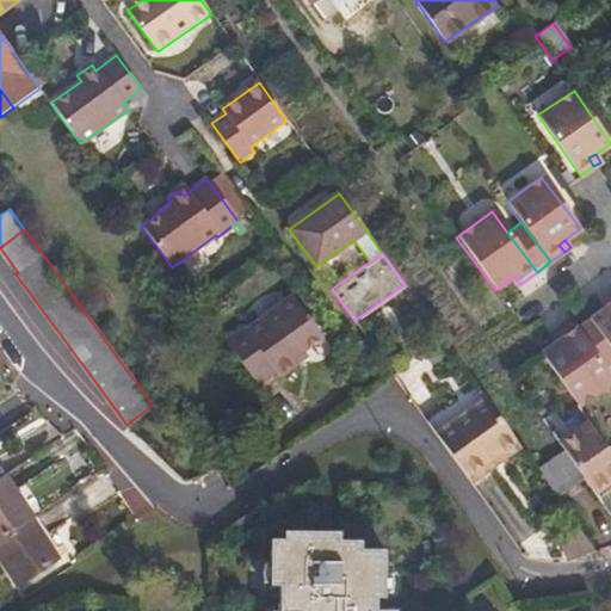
[(520,284),(514,276),(508,279),(516,288),(520,284)]
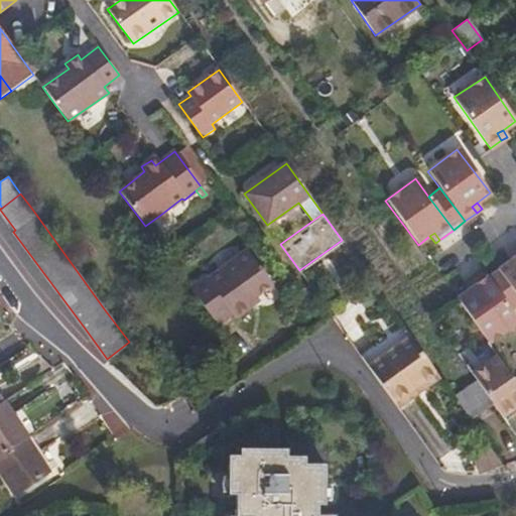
[(515,244),(509,249),(513,255),(508,259),(495,268),(514,295),(515,296),(515,244)]
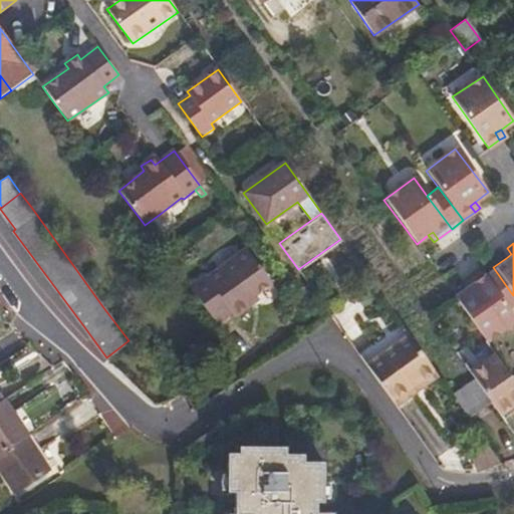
[(506,258),(511,254),(507,248),(502,252),(506,258)]
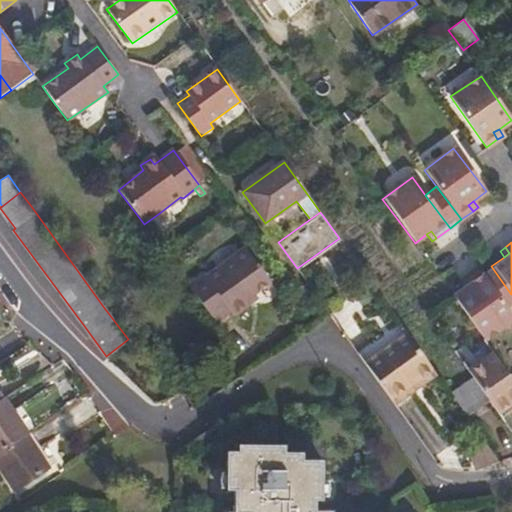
[(246,301),(270,282),(245,248),(207,275),(206,274),(189,285),(216,323),(229,313),(233,317),(248,306),(246,301)]
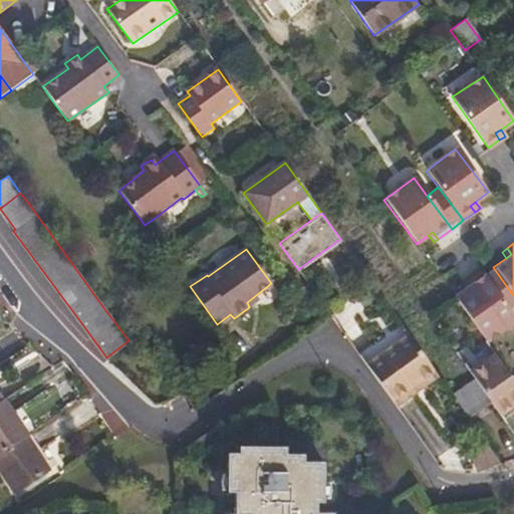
[(512,294),(493,267),(488,270),(508,297),(512,294)]
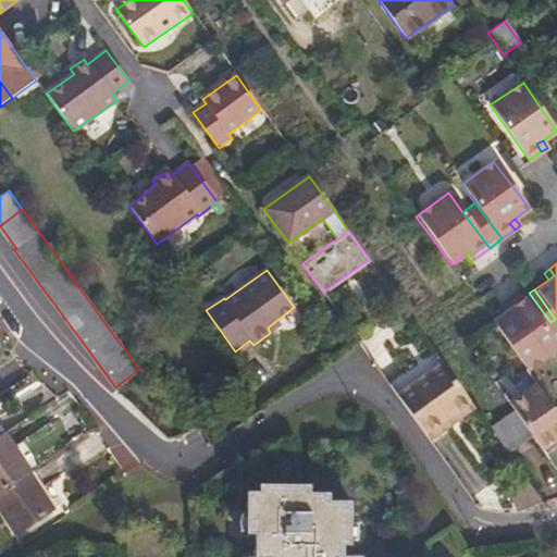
[(523,297),(519,291),(512,296),(512,306),(510,307),(504,311),(491,320),(505,339),(525,370),(556,346),(556,344),(544,326),(523,297)]
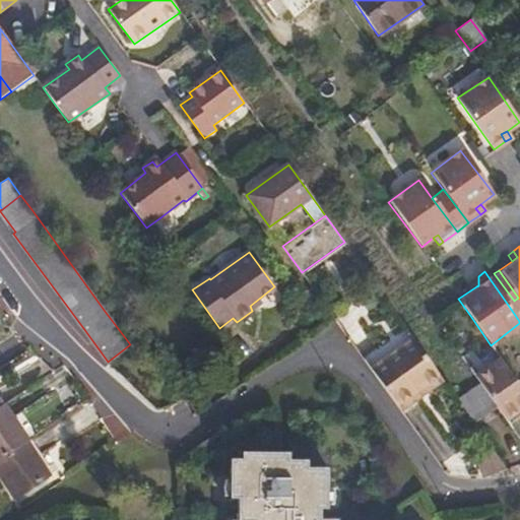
[(514,301),(494,273),(489,277),(508,305),(514,301)]
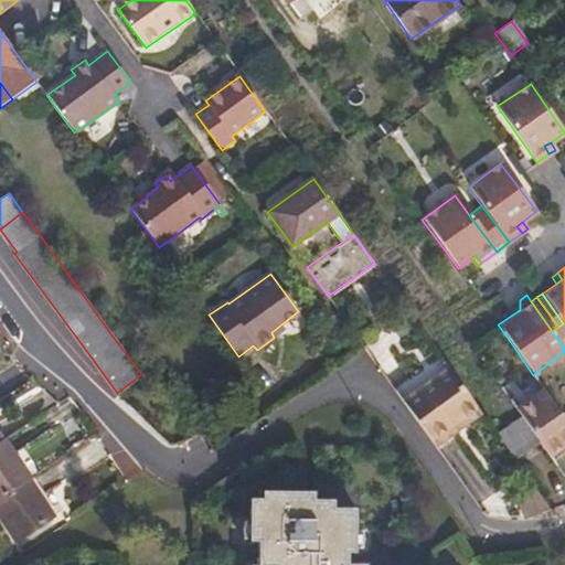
[(518,311),(512,304),(507,309),(511,316),(518,311)]
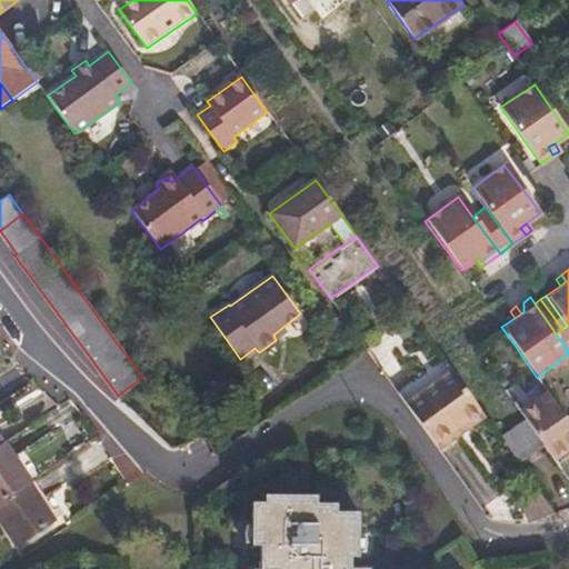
[(457,428),(481,411),(453,372),(407,406),(438,448),(460,433),(457,428)]
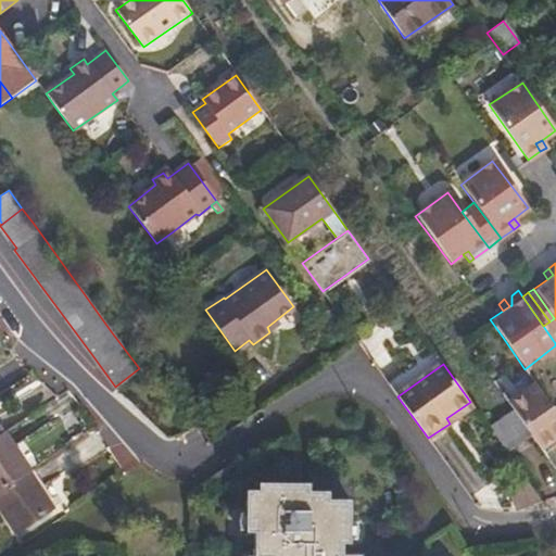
[(513,412),(541,391),(534,381),(506,402),(513,412)]
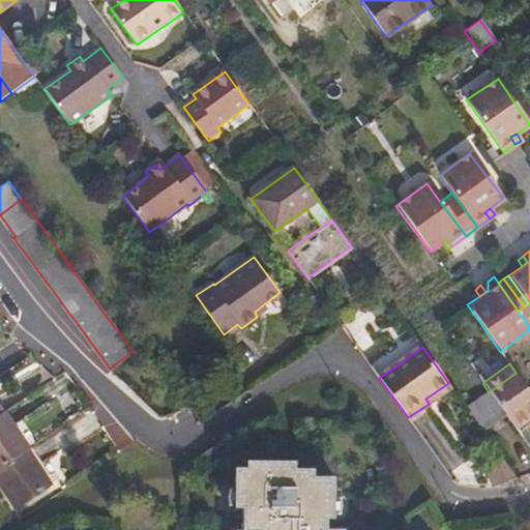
[(529,393),(516,373),(489,392),(501,409),(505,416),(519,435),(529,427),(529,393)]
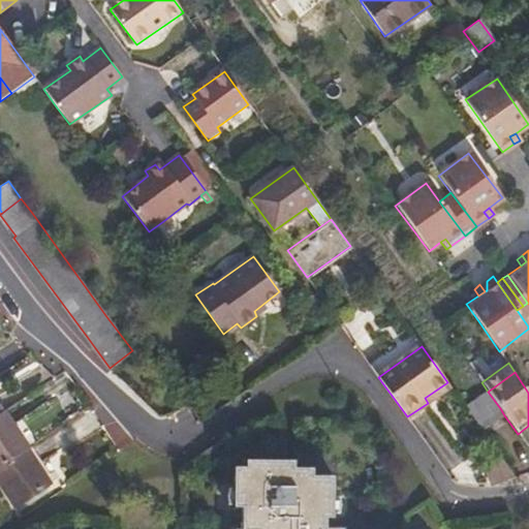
[(428,403),(450,386),(447,382),(425,398),(428,403)]
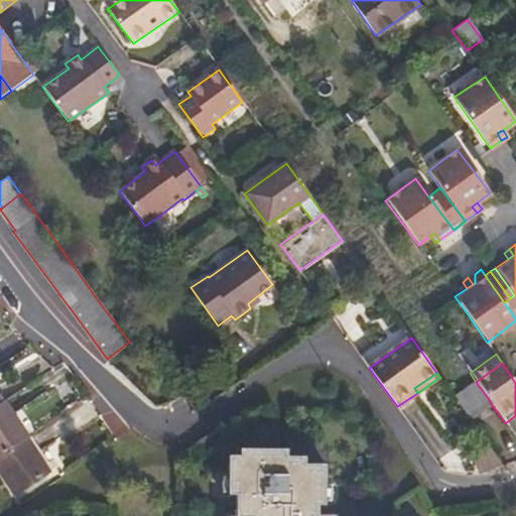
[(0,402),(11,396),(0,379),(0,402)]
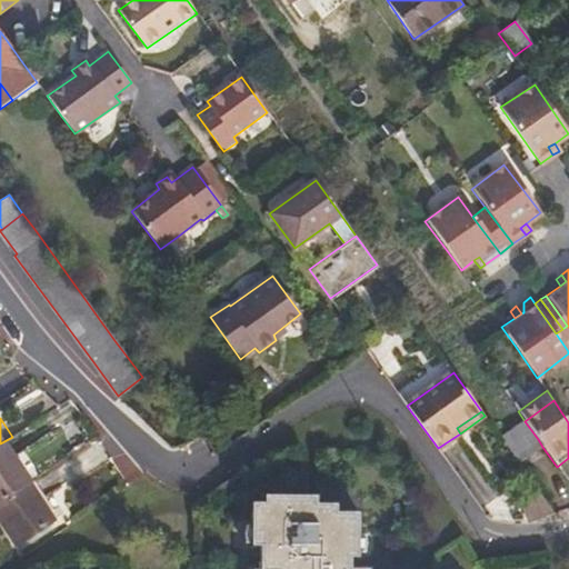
[(542,447),(538,439),(525,421),(500,438),(518,463),(542,447)]
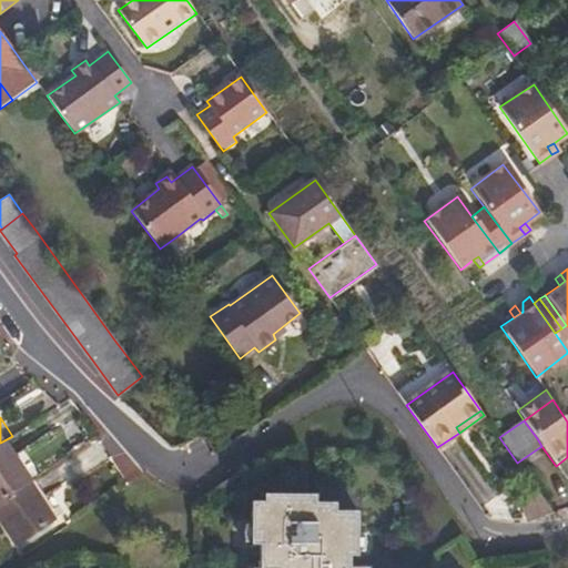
[(42,475),(13,434),(12,436),(0,443),(0,496),(3,500),(39,476),(42,475)]
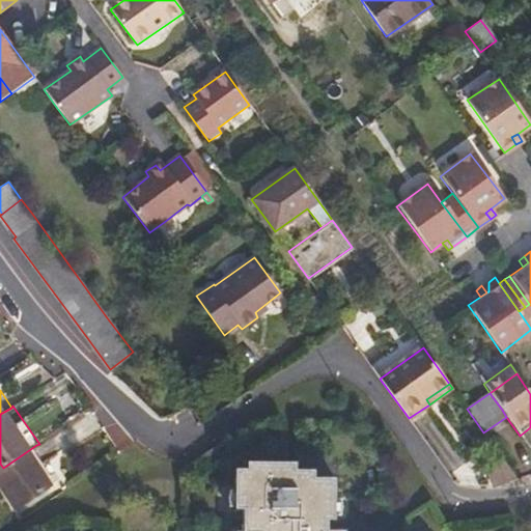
[(524,441),(530,435),(530,427),(520,436),(524,441)]
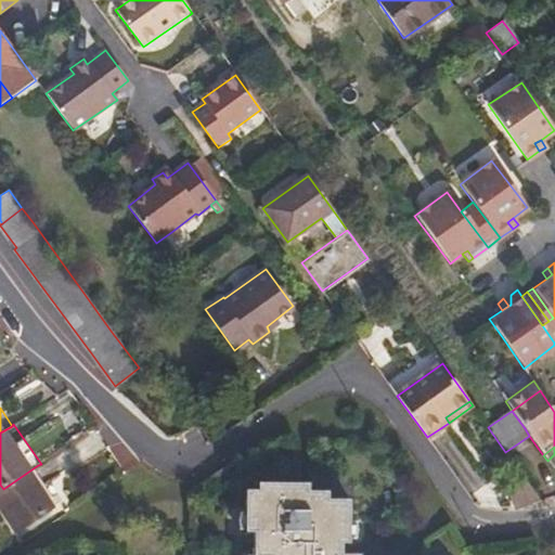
[(63,502),(38,465),(3,489),(27,525),(63,502)]
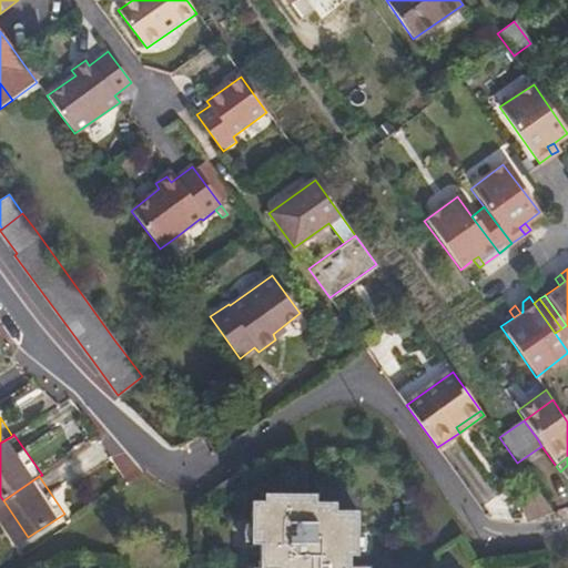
[(560,521),(531,482),(516,495),(537,523),(544,521),(560,521)]
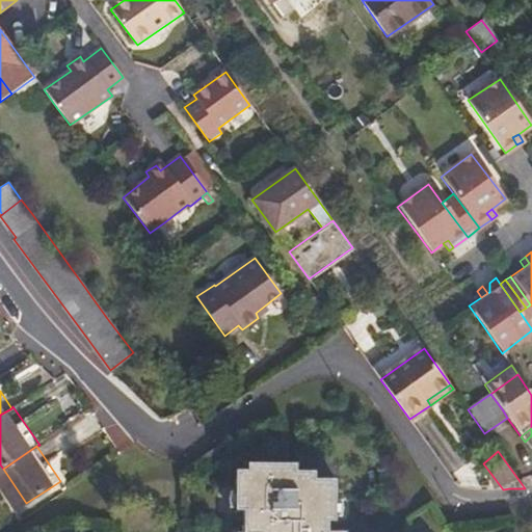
[(292,478),(292,469),(273,469),(250,469),(250,477),(244,477),(235,477),(235,517),(245,517),(244,531),(325,531),(325,526),(333,526),(333,495),(331,488),(314,488),(313,479),(299,478),(292,478)]
